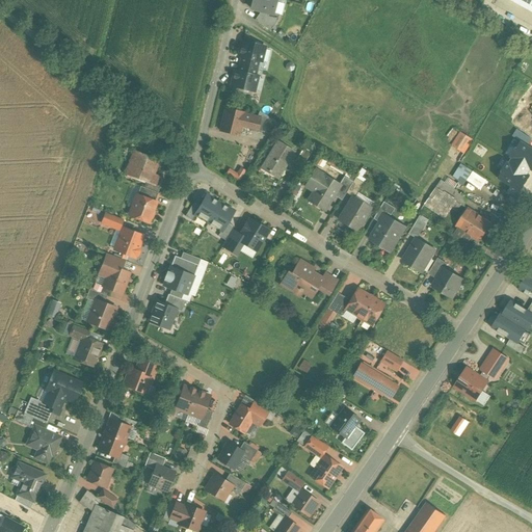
[(274,0),(254,0),(251,7),(271,12),(274,0)]
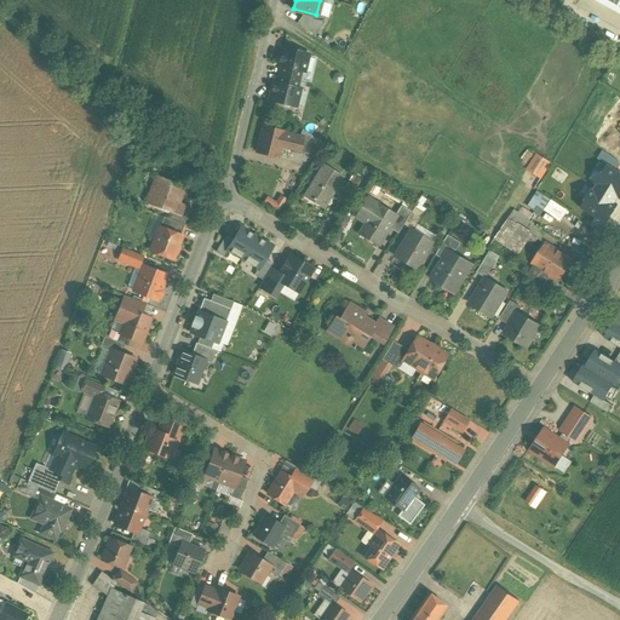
[(619,0),(596,0),(619,12),(619,0)]
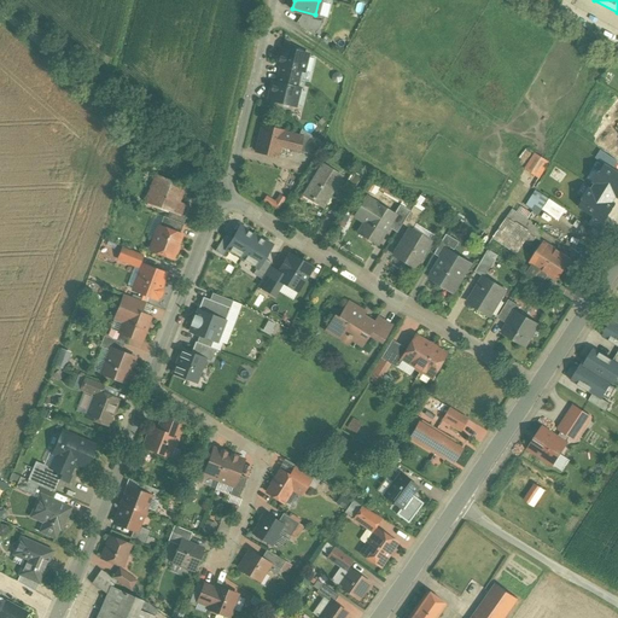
[(308,54),(281,48),(277,65),(281,66),(301,71),(303,73),(308,54)]
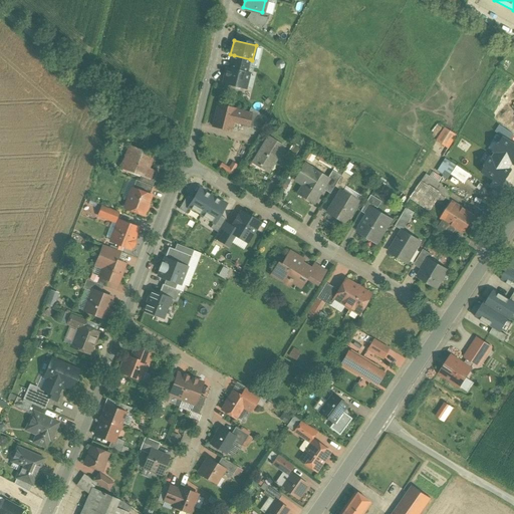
[(250,59),(234,55),(230,69),(246,73),(250,59)]
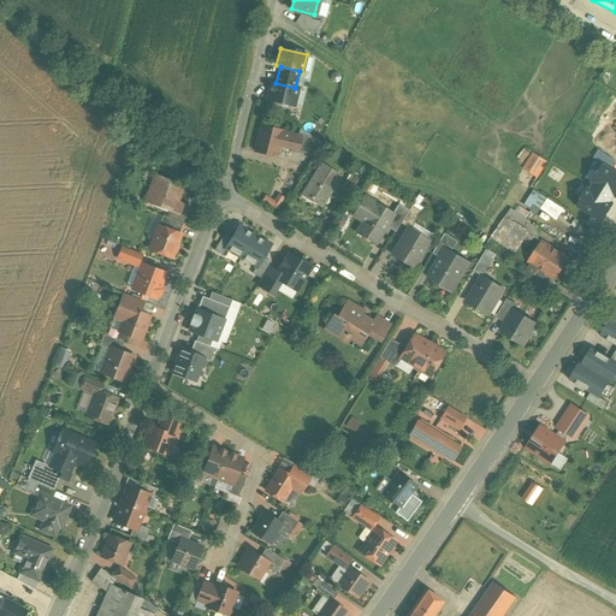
[(276,83),(272,82),(267,100),(294,106),(298,89),(295,88),(276,83)]
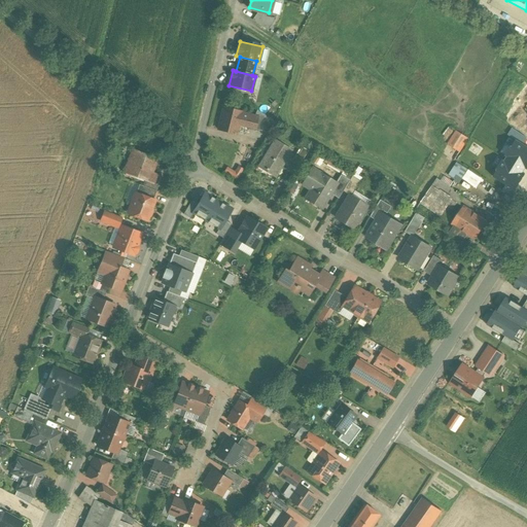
[(254,116),(223,107),(218,130),(236,134),(238,125),(254,129),(258,117),(254,116)]
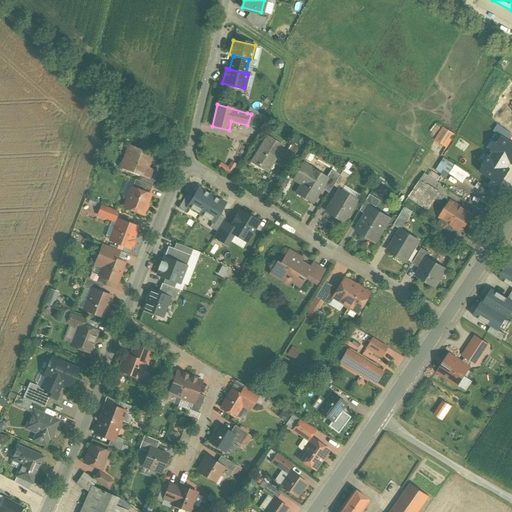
[(251,114),(247,125),(261,128),(267,119),(249,107),(247,113),(251,114)]
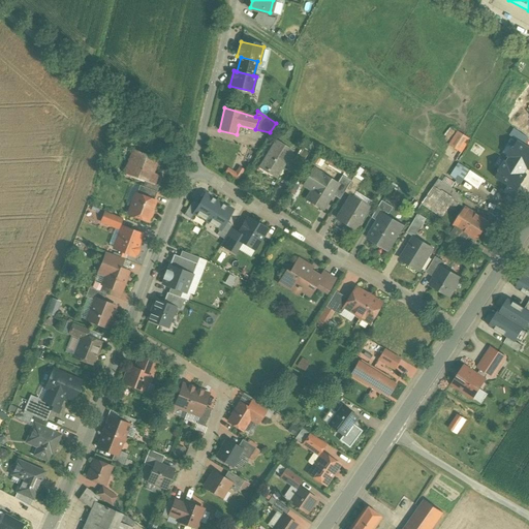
[(461,153),(470,139),(457,130),(447,145),(461,153)]
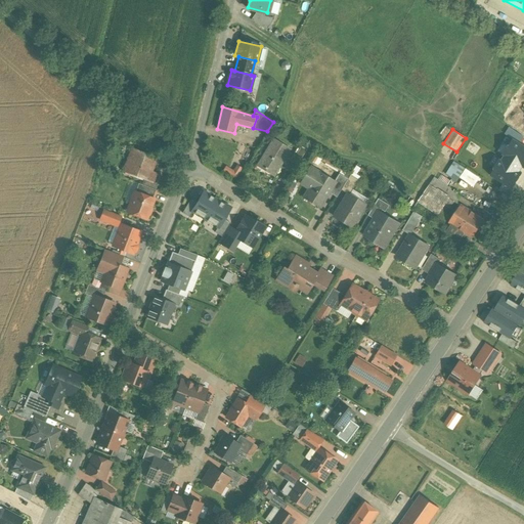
[(523,155),(523,145),(508,138),(493,165),(514,175),(523,155)]
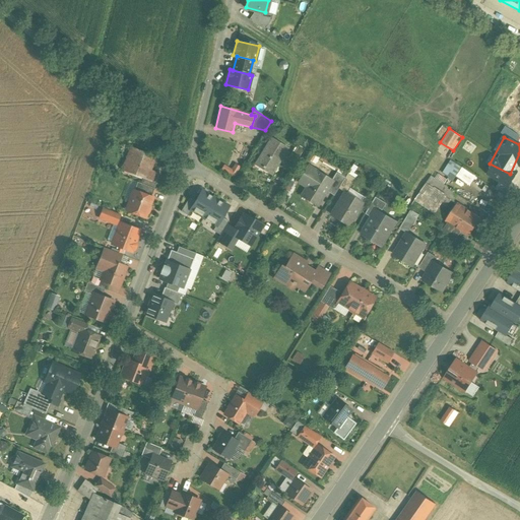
[(287,148),(271,138),(257,163),(272,173),(287,148)]
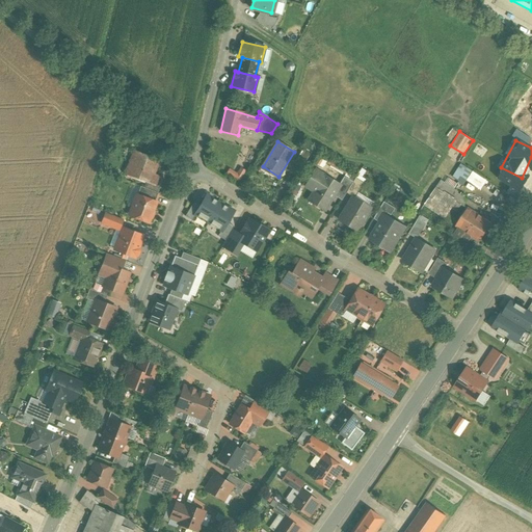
[(159,165),(144,160),(137,180),(143,183),(142,186),(150,189),(159,165)]
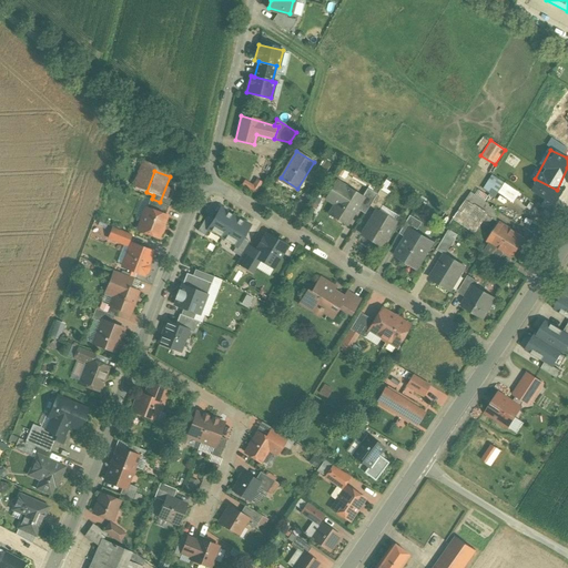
[(496,192),(513,203),(519,193),(490,174),(482,189),(494,196),(496,192)]
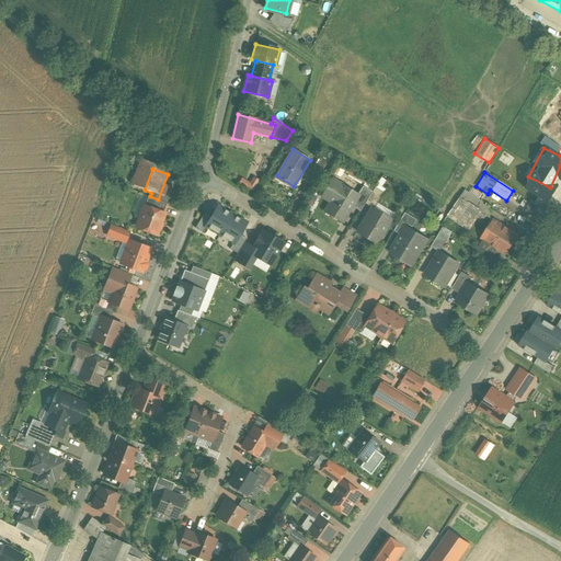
[(239,178),(237,184),(250,191),(253,184),(239,178)]
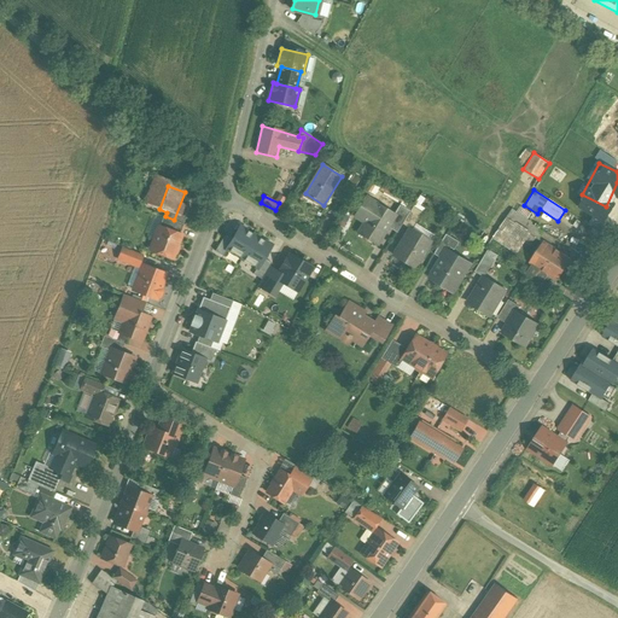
[(375,204),(365,198),(354,216),(365,222),(357,234),(375,245),(386,227),(395,215),(394,214),(377,204),(375,204)]
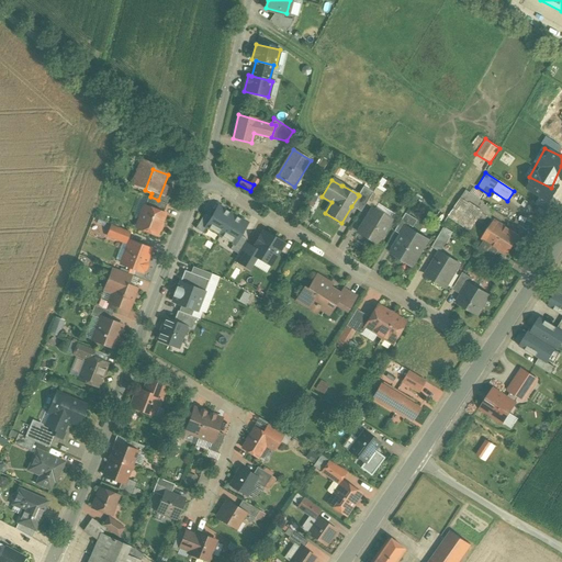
[(358,194),(359,195),(351,206),(360,212),(364,204),(372,192),(362,187),(358,194)]
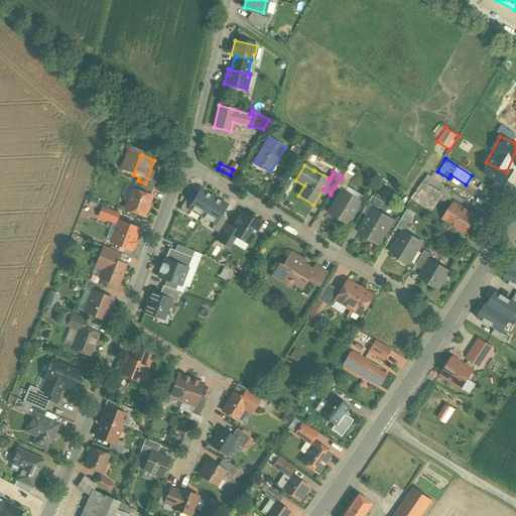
[(335,187),(342,191),(344,192),(353,177),(345,172),(342,176),(335,187)]
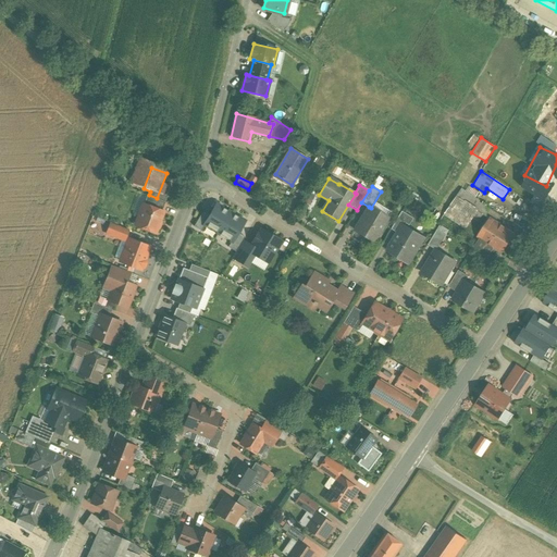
[(459,188),(443,215),(465,229),(475,211),(484,217),(490,207),(459,188)]
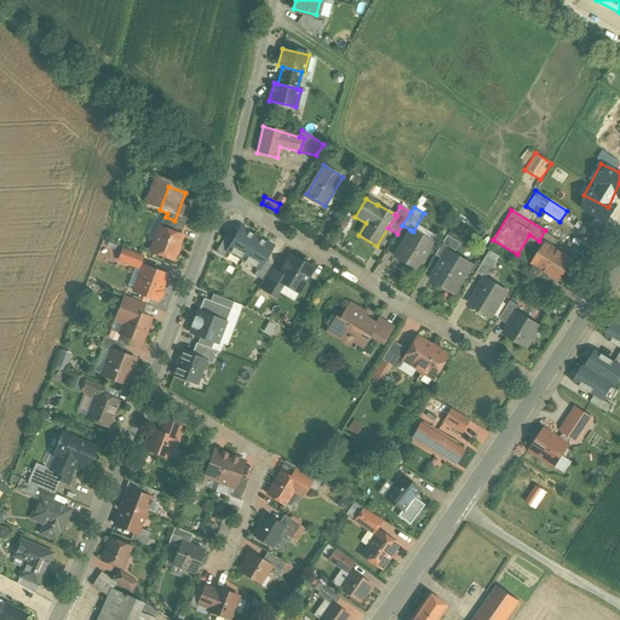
[(184,234),(156,224),(145,254),(172,265),(184,234)]
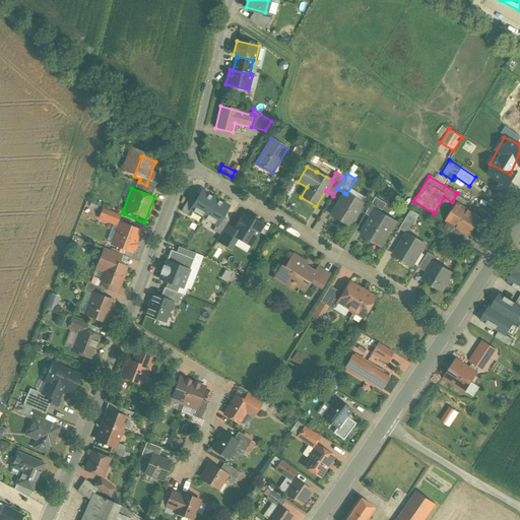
[(202,191),(190,210),(203,218),(215,199),(202,191)]
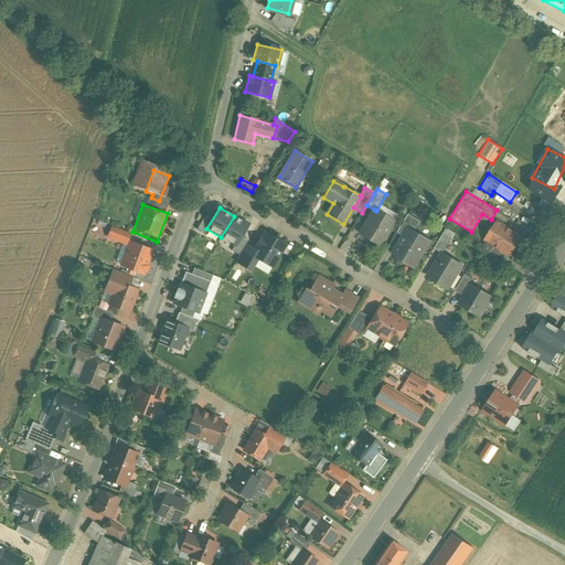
[(376,211),(374,210),(359,234),(360,234),(356,241),(364,246),(369,240),(379,246),(394,222),(376,211)]
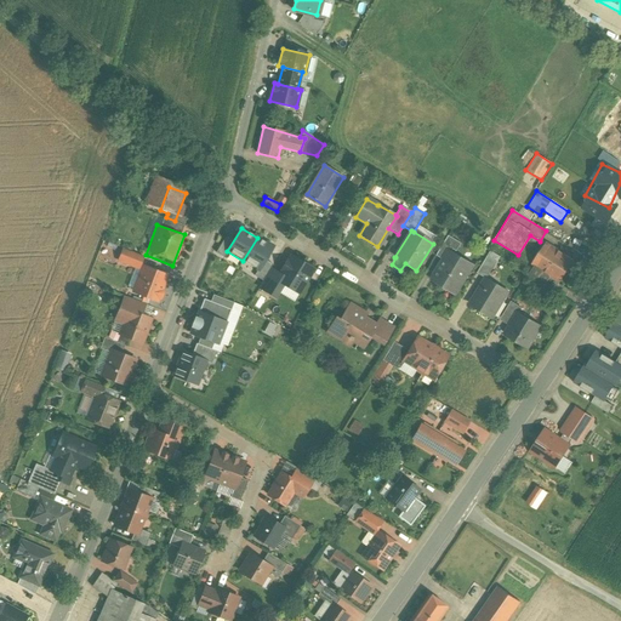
[(443,260),(449,251),(455,255),(461,243),(449,235),(437,256),(443,260)]
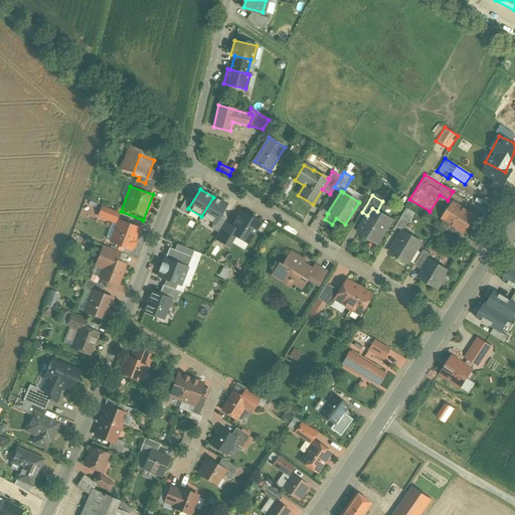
[(213,197),(201,216),(214,224),(226,204),(213,197)]
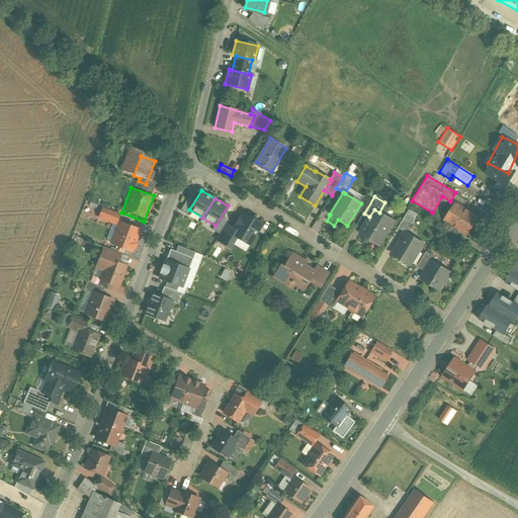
[(482,217),(455,201),(446,216),(471,232),(482,217)]
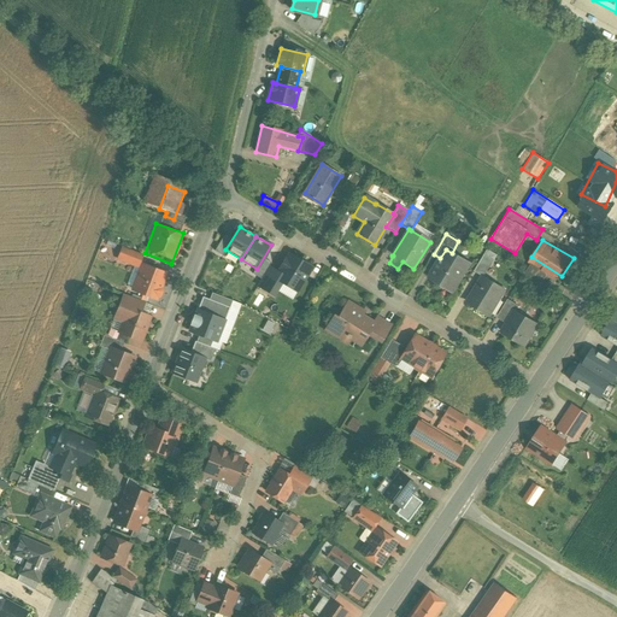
[(452,253),(446,250),(440,258),(428,277),(452,292),(470,264),(452,253)]
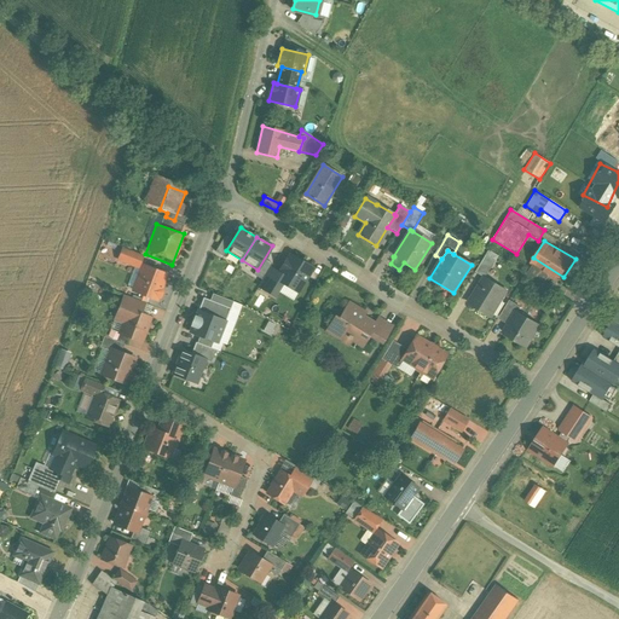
[(139,258),(120,252),(116,262),(136,270),(139,258)]
